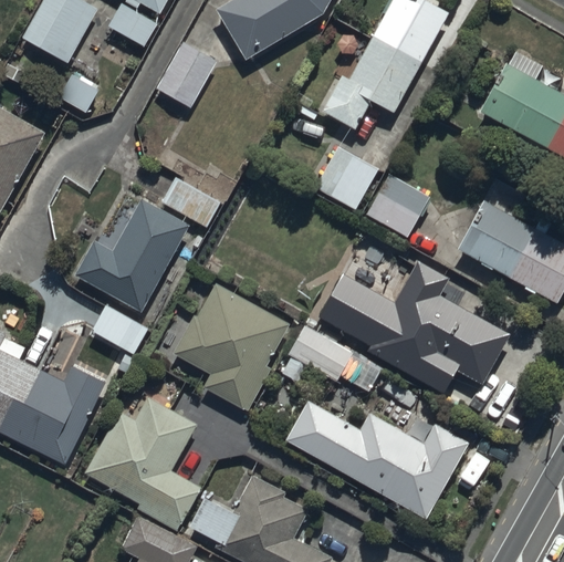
[(97,11),(79,0),(40,0),(19,35),(65,64),(97,11)]
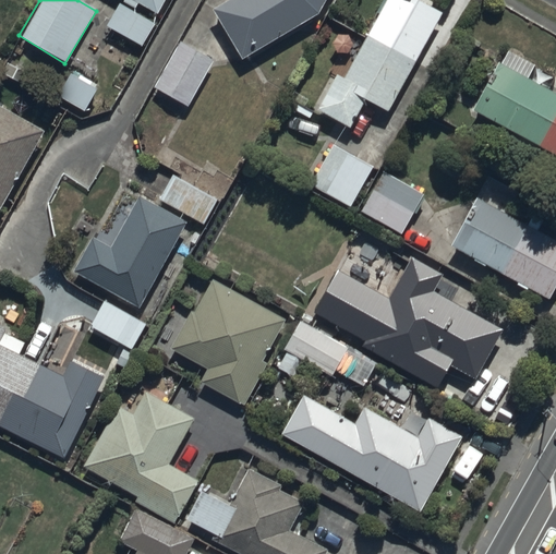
[(123,0),(123,1),(135,8),(139,3),(157,13),(165,0),(123,0)]
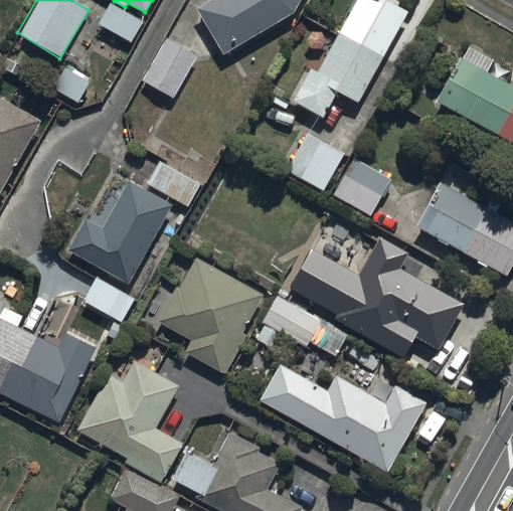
[(207,0),(197,6),(222,53),(294,15),(301,0),(207,0)]
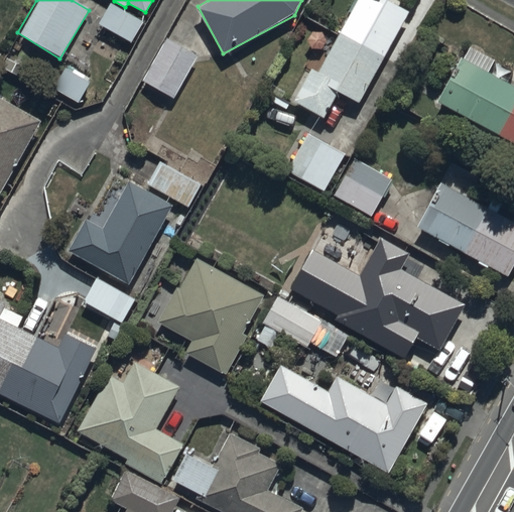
[(361,102),(408,10),(388,0),(356,0),(317,73),(306,67),(286,105),(303,115),(306,111),(325,120),(340,91),(361,102)]
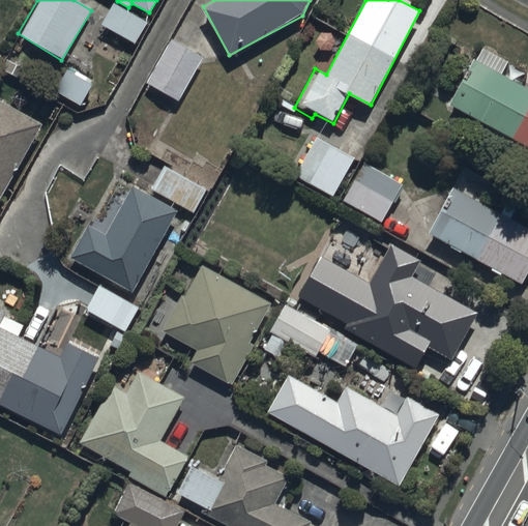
[(147,22),(113,1),(99,25),(133,46),(147,22)]
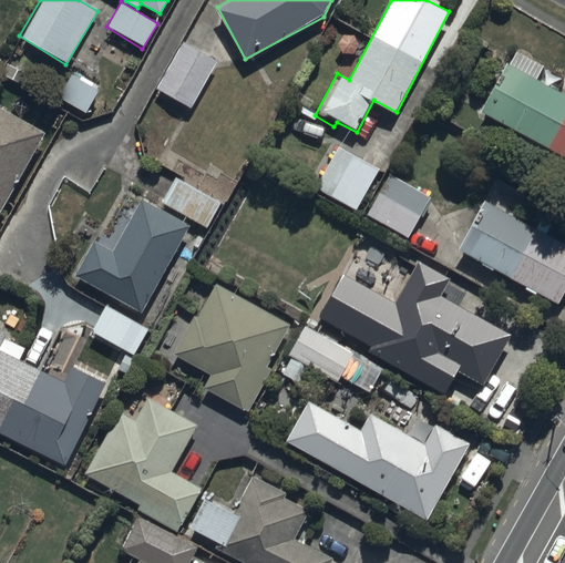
[(155,92),(188,110),(216,61),(184,42),(155,92)]
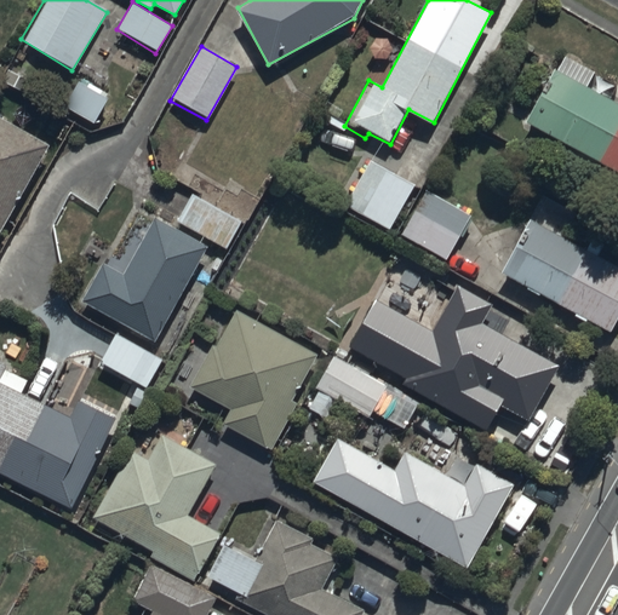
[(564,55),(526,124),(617,172),(617,101),(588,86),(596,72),(564,55)]
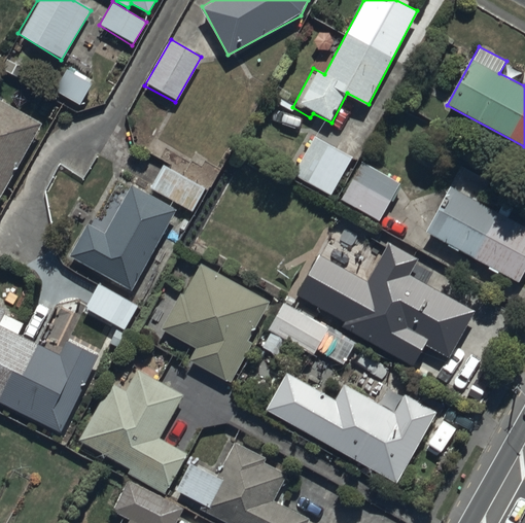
[(67,69),(54,91),(79,106),(92,84),(67,69)]
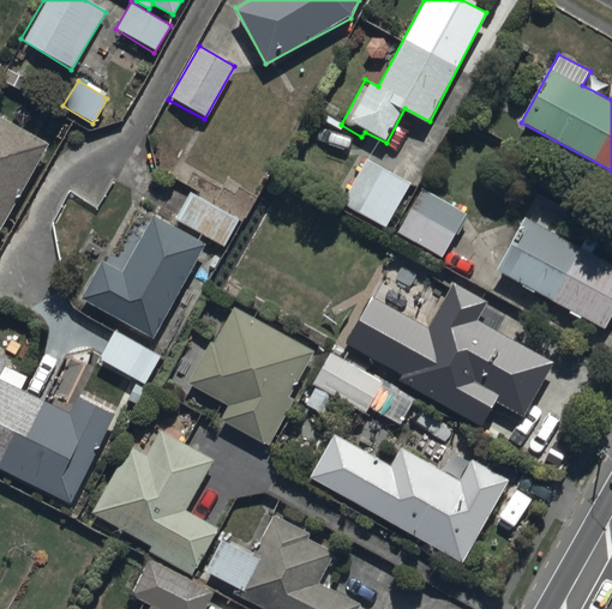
[(49,140),(0,113),(0,228),(1,229),(49,140)]
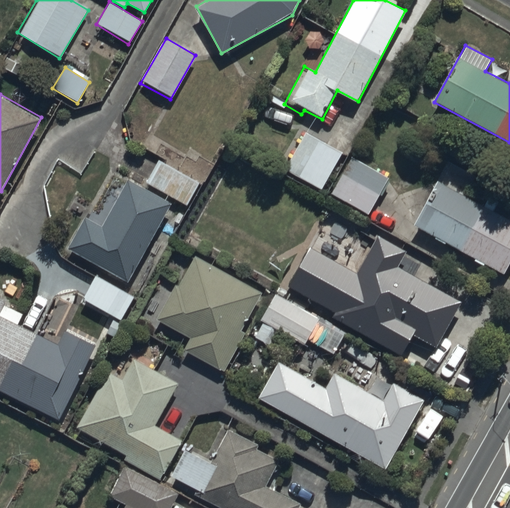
[(321,193),(341,154),(299,133),(279,172),(321,193)]
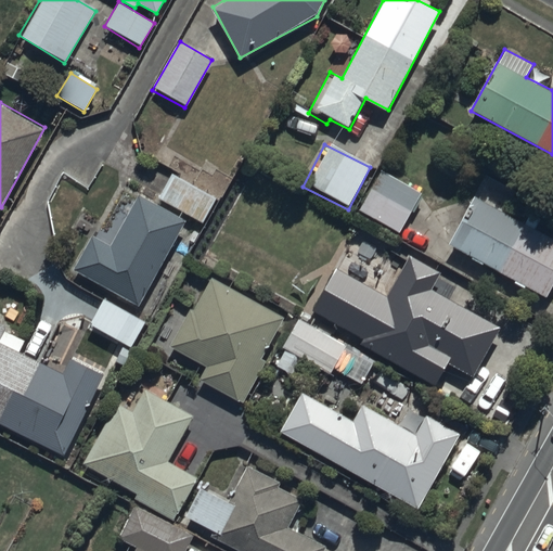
[(381,171),(358,214),(400,234),(421,192),(381,171)]
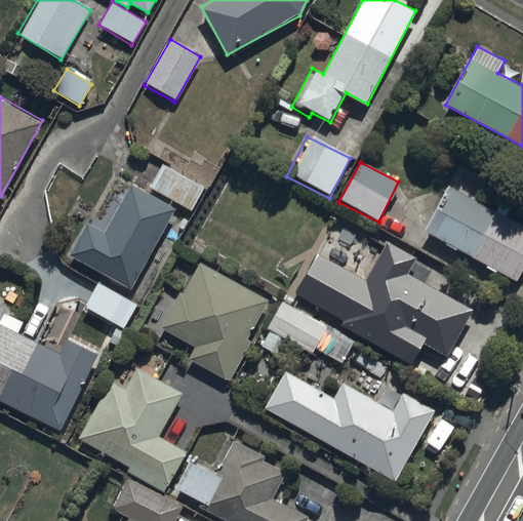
[(161,165),(148,190),(192,213),(205,190),(161,165)]
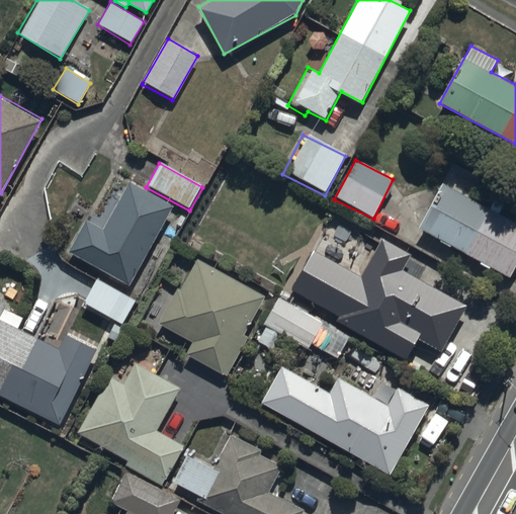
[(130,287),(172,206),(126,182),(101,230),(85,222),(68,255),(130,287)]
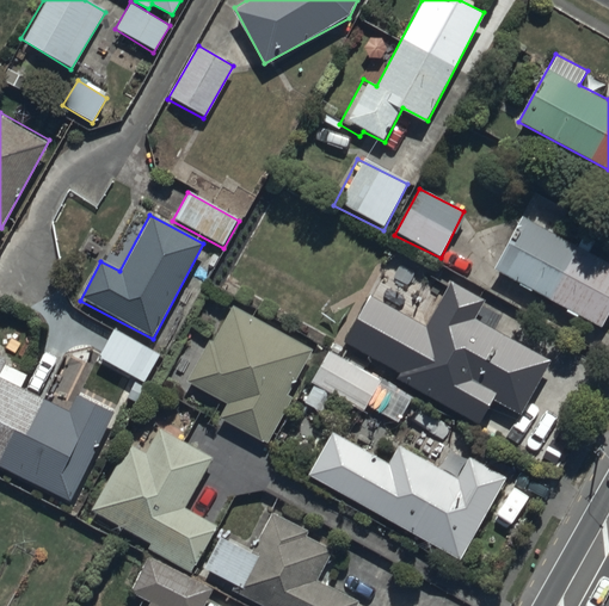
[(608,260),(522,215),(494,269),(603,326),(608,313),(608,260)]
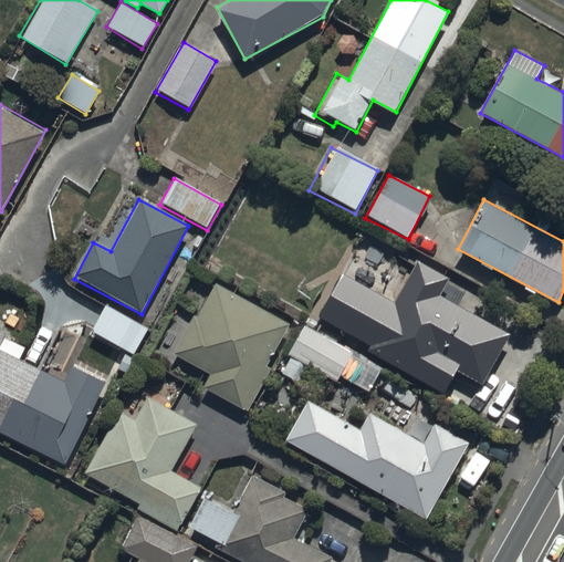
[(510,334),(441,293),(451,277),(419,258),(393,303),(343,273),(315,319),(444,396),(458,371),(480,384),(510,334)]
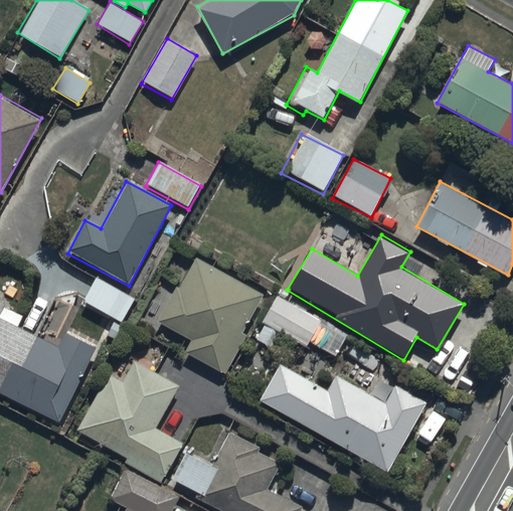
[(265,295),(196,258),(180,288),(175,286),(156,322),(189,340),(183,353),(225,375),(247,334),(244,333),(265,295)]
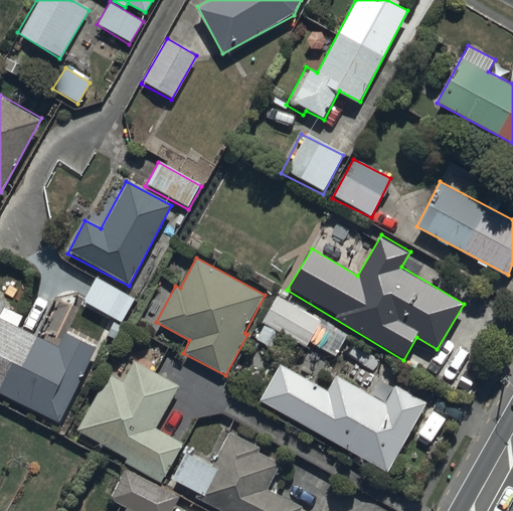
[(137,297),(96,277),(83,302),(124,323),(137,297)]
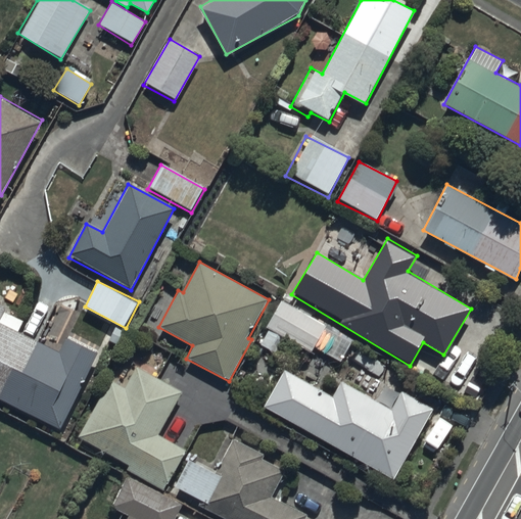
[(351,341),(281,299),(254,344),(277,358),(286,340),(311,355),(314,348),(338,364),(351,341)]
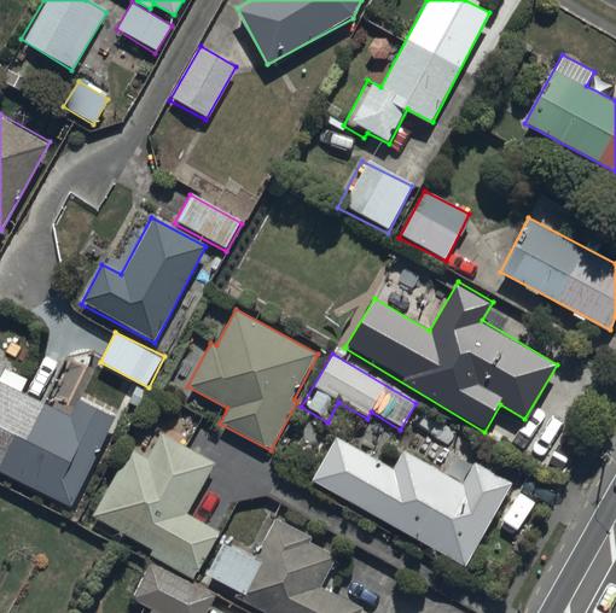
[(7,363),(0,360),(0,473),(71,508),(116,416),(76,397),(68,413),(22,391),(27,381),(5,371),(7,363)]
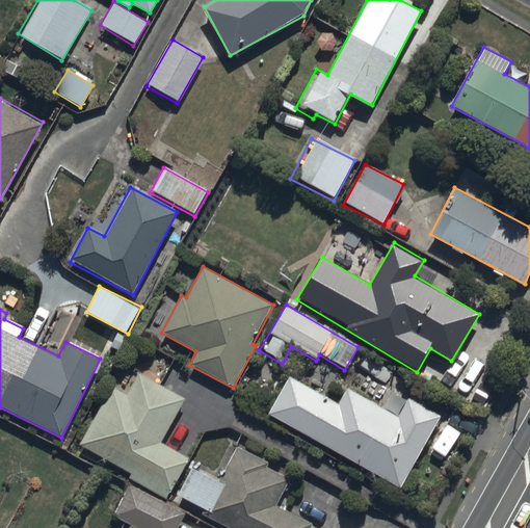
[(127,396),(110,387),(79,445),(131,473),(128,478),(166,499),(188,458),(160,443),(184,398),(138,374),(127,396)]
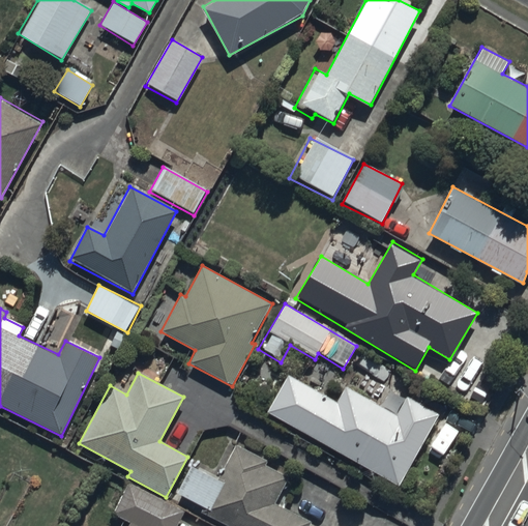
[(288,374),(266,412),(399,486),(422,443),(444,456),(458,432),(436,419),(439,414),(407,397),(397,414),(346,385),(336,401),(288,374)]
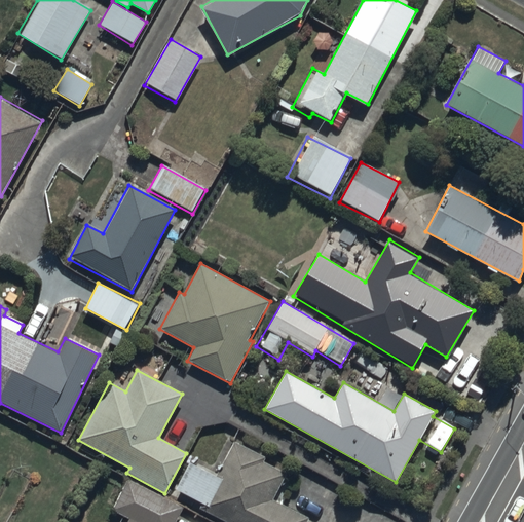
[(305,521),(307,518),(272,501),(286,473),(263,461),(265,456),(231,440),(215,474),(190,462),(172,500),(217,521),(305,521)]
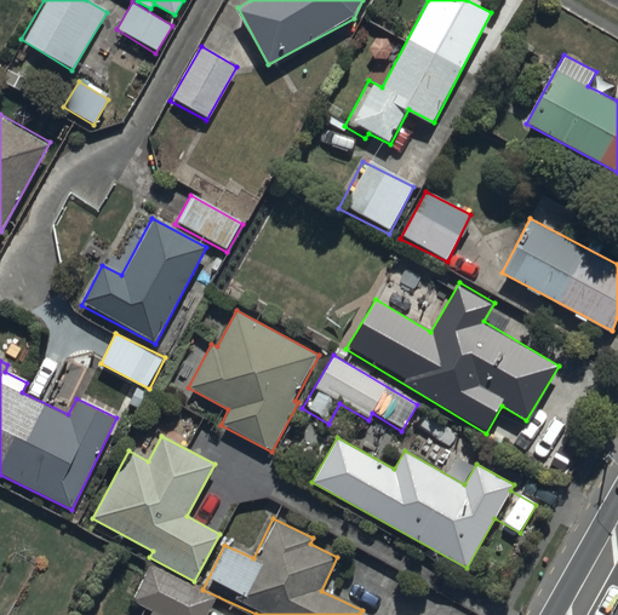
[(205,614),(213,597),(148,567),(132,601),(152,610),(149,614),(205,614)]
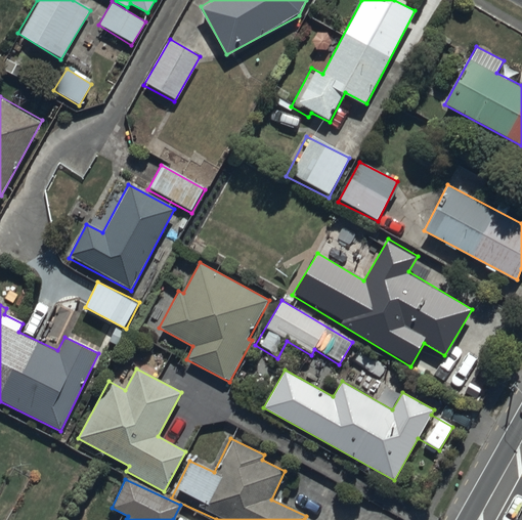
All buildings are outlined.
